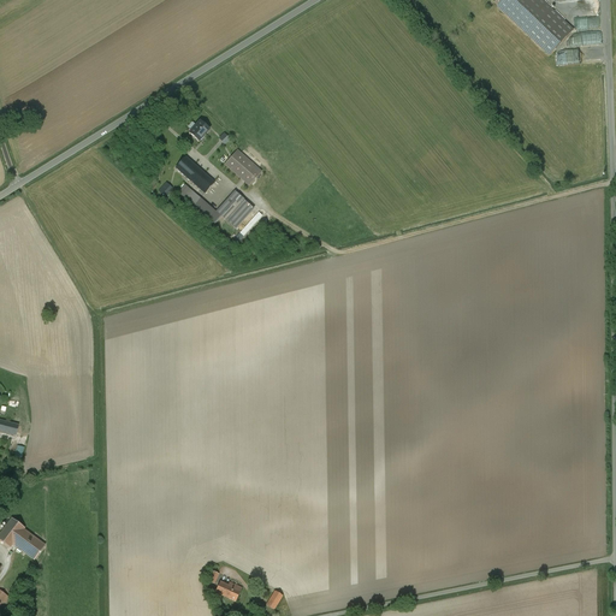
[(504,0),(499,6),(550,55),(555,51),(572,33),(537,0),(504,0)]
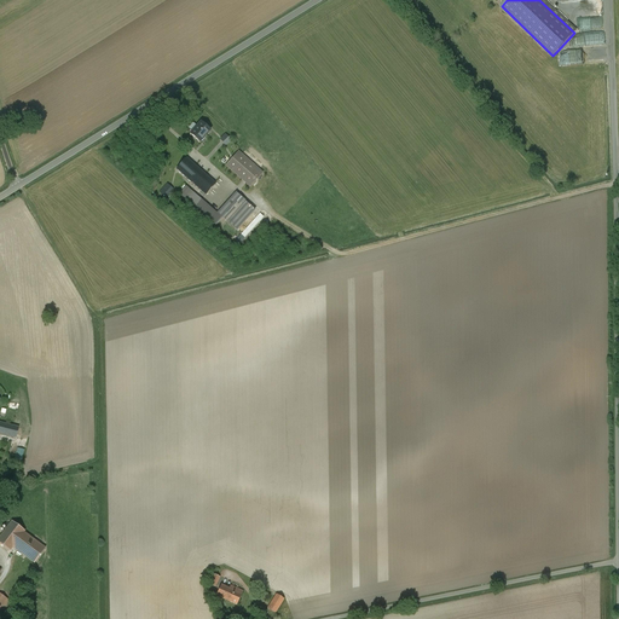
[(210,131),(201,122),(190,134),(200,143),(210,131)]
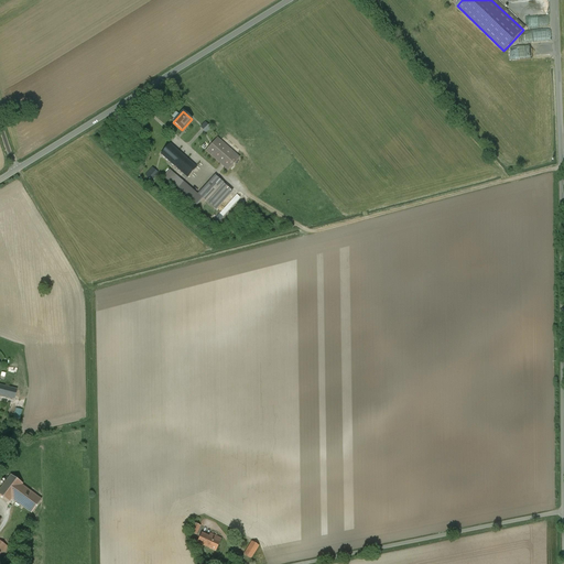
[(239,158),(217,138),(206,151),(228,170),(239,158)]
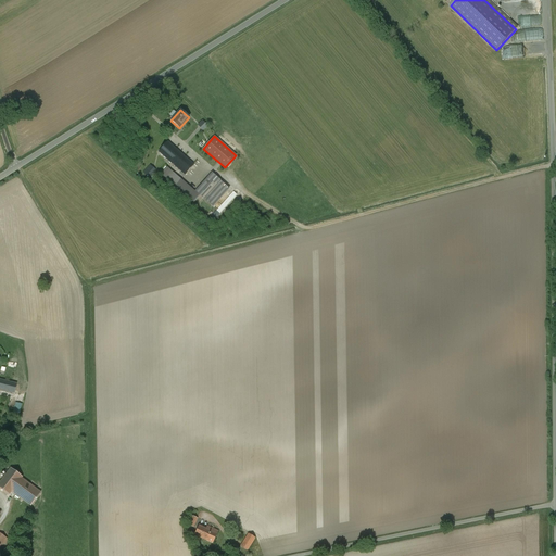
[(194,164),(167,141),(159,151),(186,176),(194,164)]
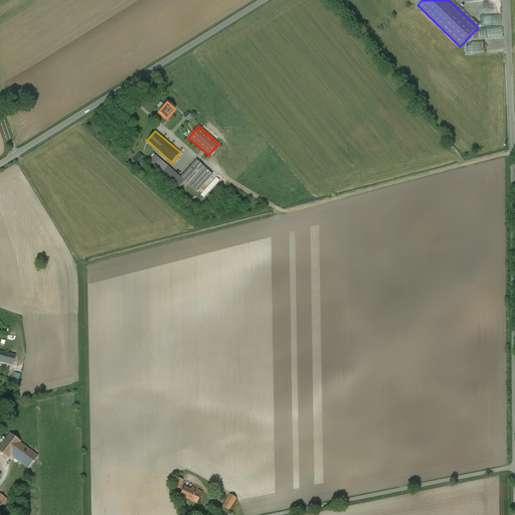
[(143,158),(139,154),(133,160),(138,164),(143,158)]
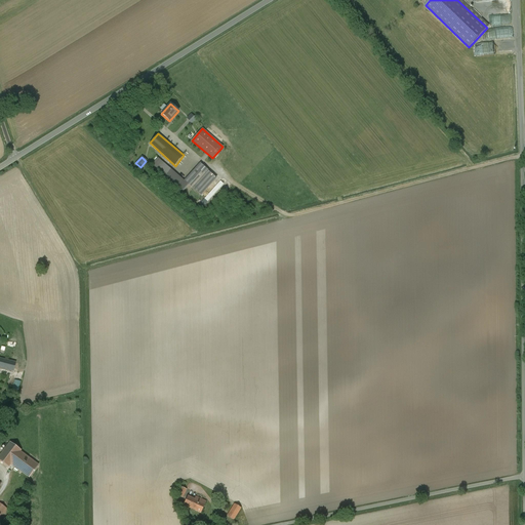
[(209,171),(200,163),(185,180),(189,185),(201,196),(216,178),(208,172),(209,171)]
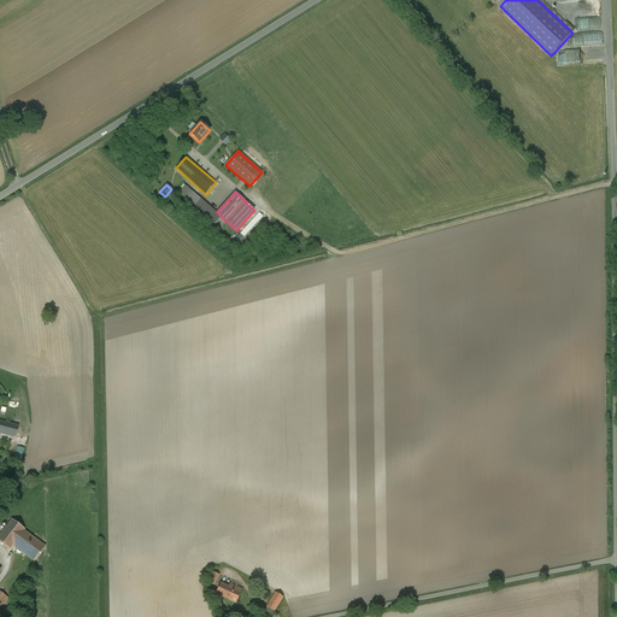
[(217,212),(203,199),(195,206),(216,224),(222,217),(217,212)]
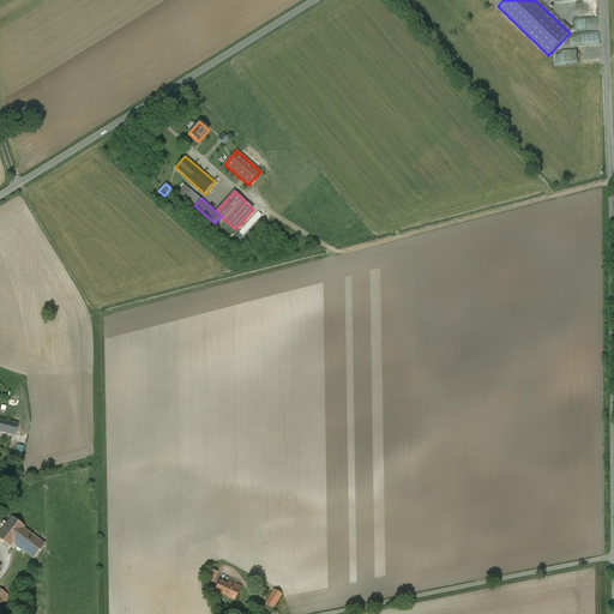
[(244,235),(262,215),(258,211),(239,232),(244,235)]
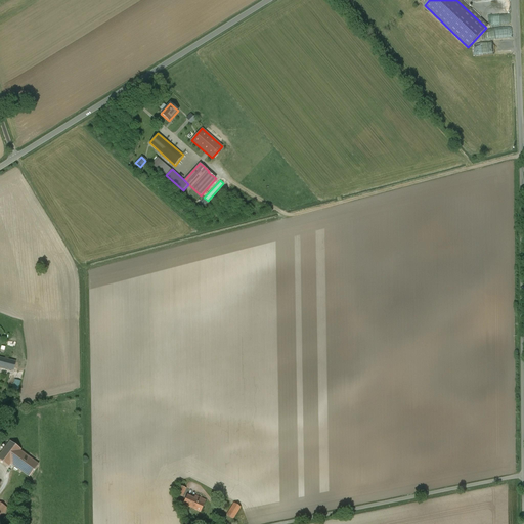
[(0,357),(0,367),(14,372),(16,362),(0,357)]
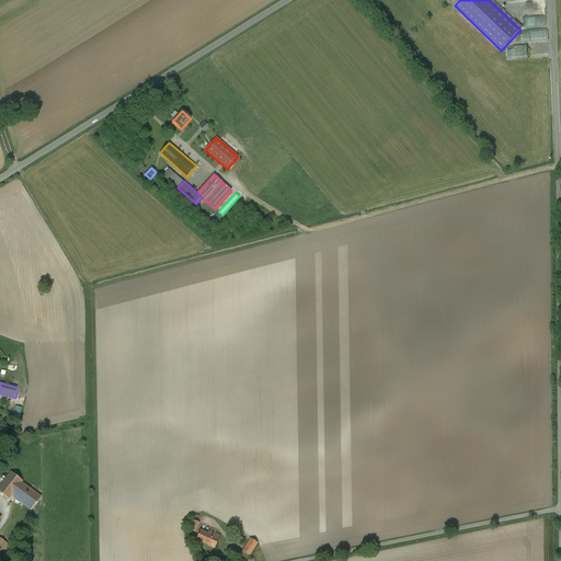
[(0,492),(9,500),(12,496),(11,496),(22,482),(23,481),(11,472),(0,487),(0,492)]
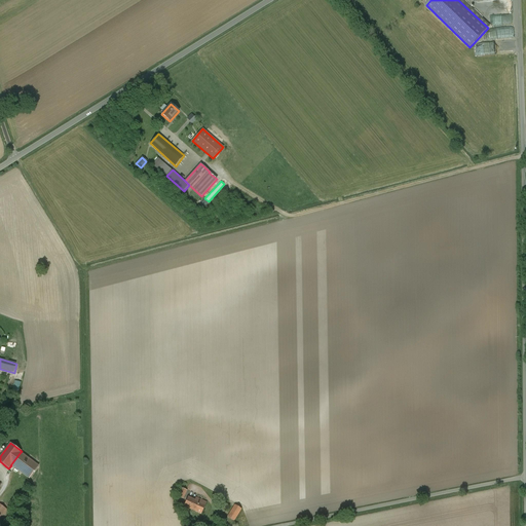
[(39,465),(21,452),(10,465),(11,465),(22,473),(29,478),(39,465)]
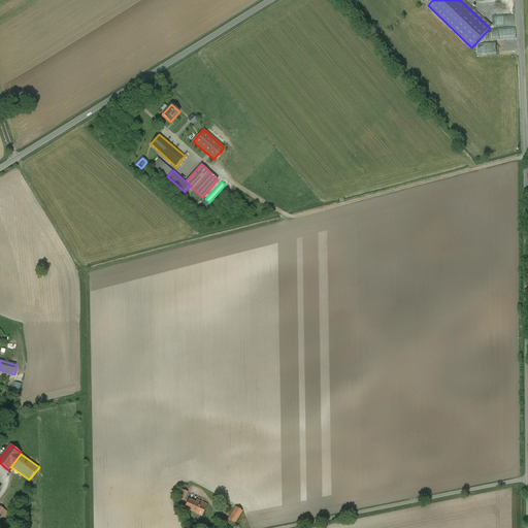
[(186,499),(189,493),(180,489),(177,497),(185,500),(186,499)]
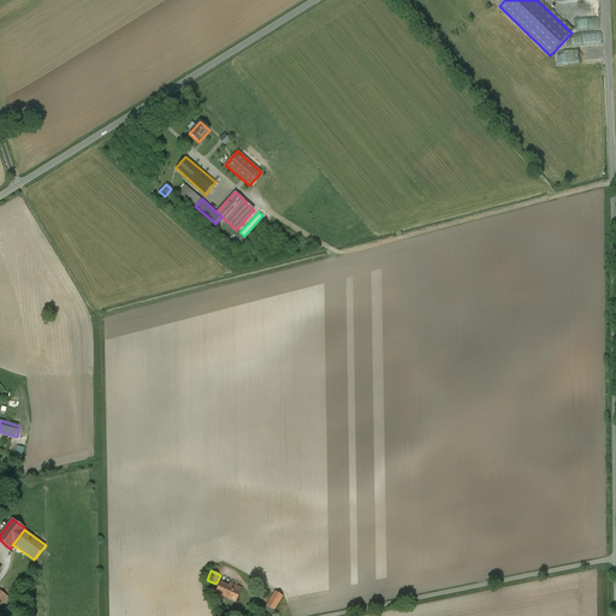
[(229,585),(220,581),(214,593),(236,602),(242,586),(231,580),(229,585)]
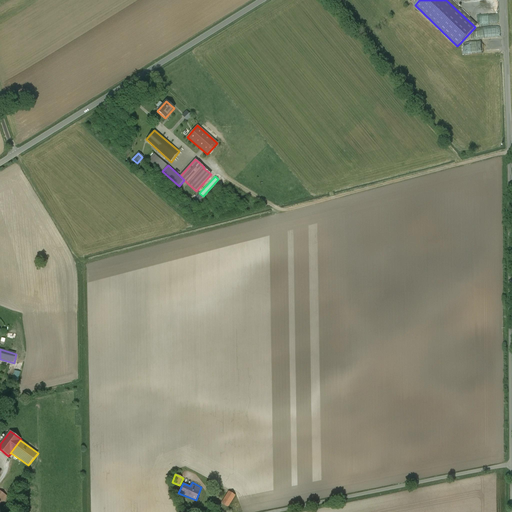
[(0,508),(9,497),(0,490),(0,508)]
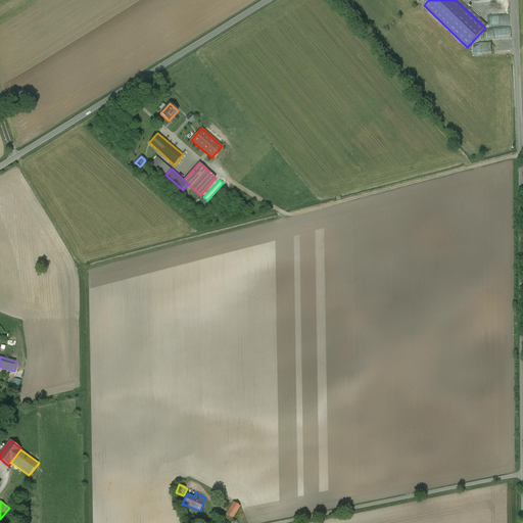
[(239,508),(232,503),(225,514),(232,518),(239,508)]
